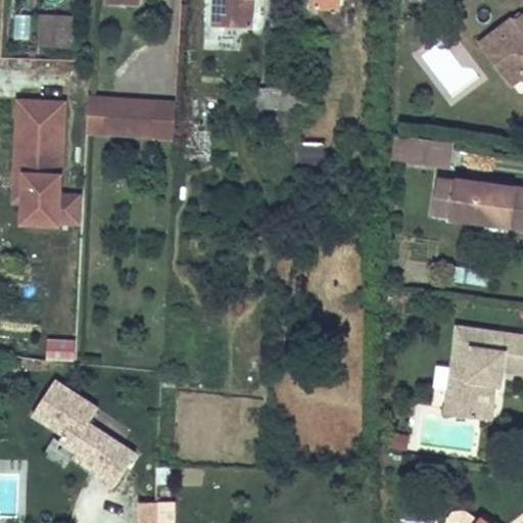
[(212,0),(211,18),(250,20),(250,0),(212,0)]
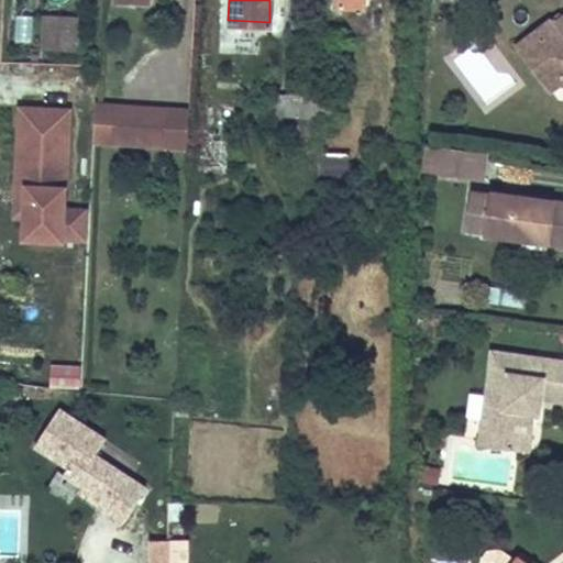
[(555,22),(562,15),(562,14),(560,11),(552,18),(555,22)]
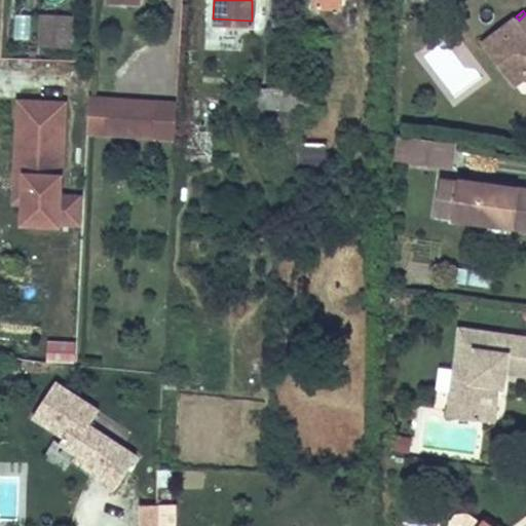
[(525,14),(519,21),(516,16),(501,26),(509,35),(505,38),(515,50),(498,62),(515,84),(523,77),(525,77),(525,14)]
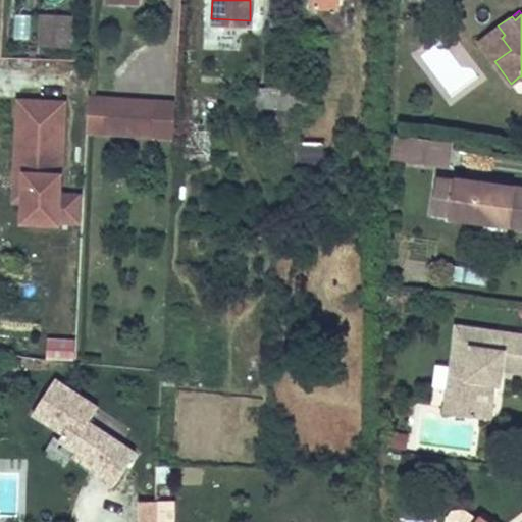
[(72,48),(73,16),(41,15),(39,46),(72,48)]
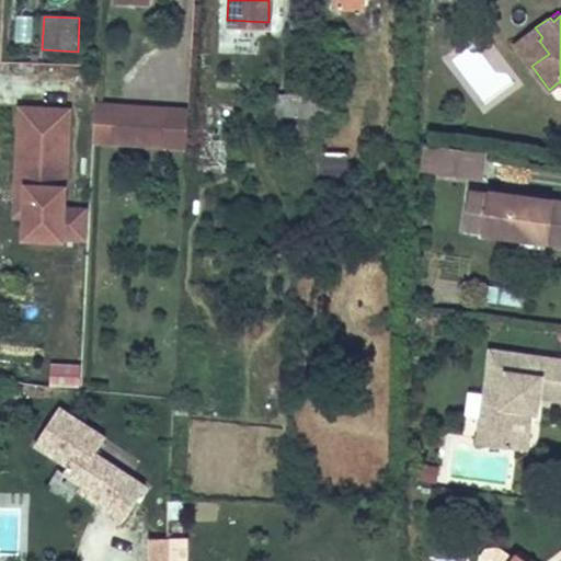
[(549,54),(539,41),(542,37),(535,27),(515,43),(531,66),(549,54)]
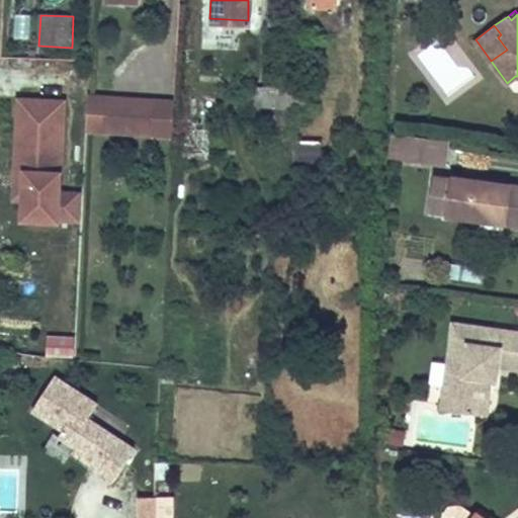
[(260,107),(262,87),(251,87),(249,106),(260,107)]
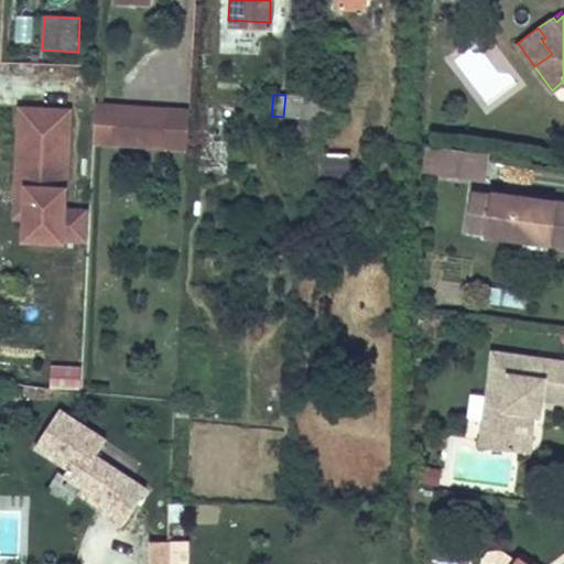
[(303,118),(304,97),(285,95),(283,117),(303,118)]
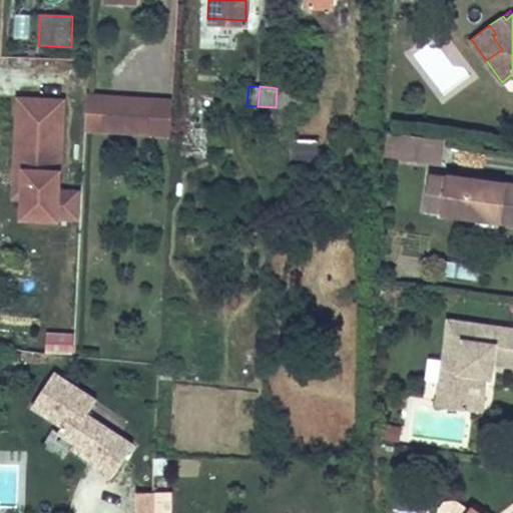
[(293,108),(294,89),(277,88),(276,107),(293,108)]
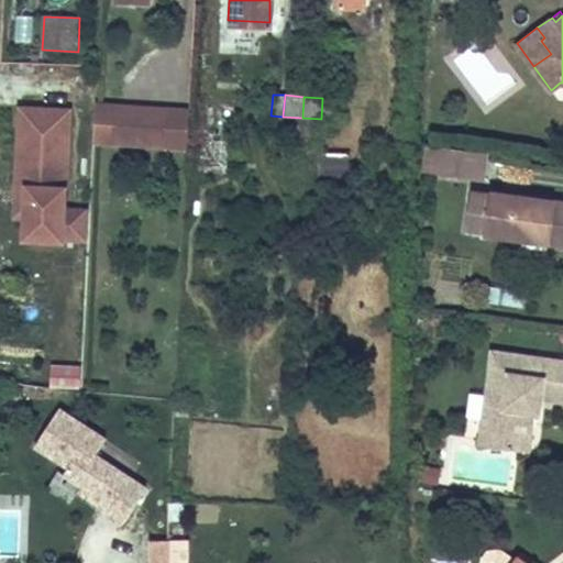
[(333,120),(334,99),(322,98),(321,119),(333,120)]
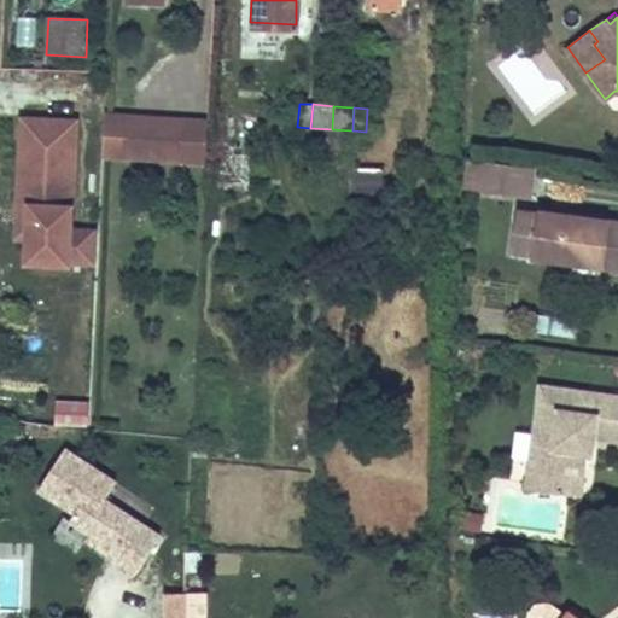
[(184,161),(186,120),(106,115),(104,156),(184,161)]
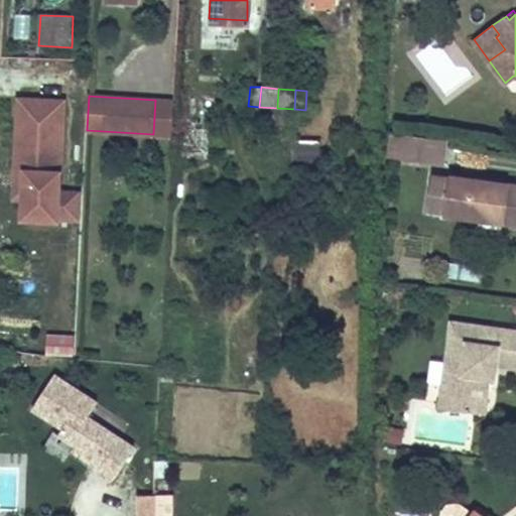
[(172,136),(174,101),(155,100),(153,134),(172,136)]
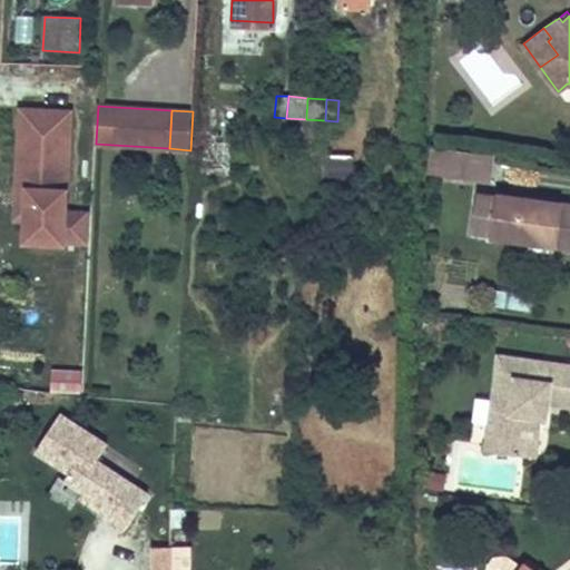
[(66,213),(70,114),(22,111),(20,150),(30,150),(27,219),(26,244),(65,245),(65,241),(66,213)]
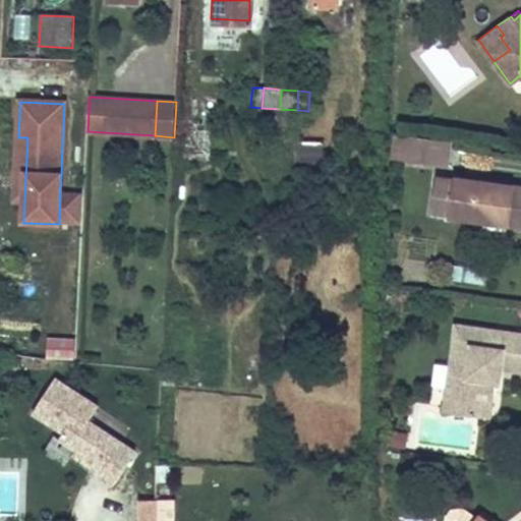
[(401,162),(404,135),(394,134),(391,160),(401,162)]
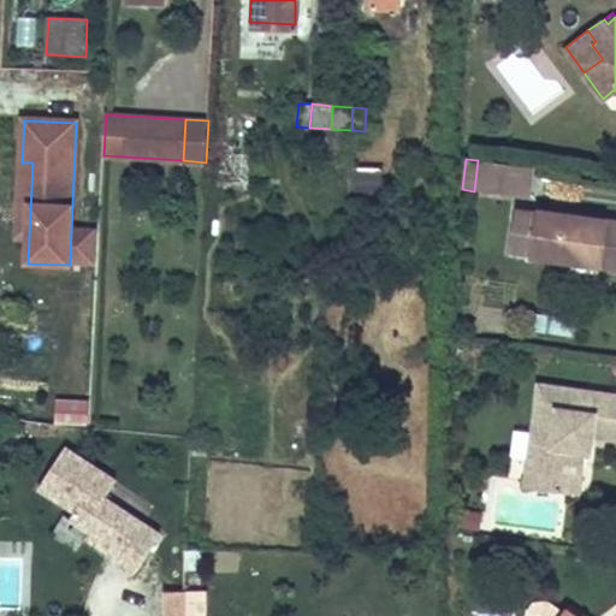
[(531,199),(534,169),(478,160),(474,191),(531,199)]
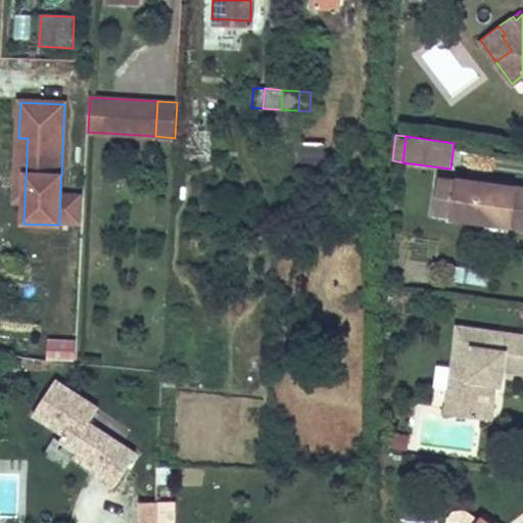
[(25,201),(28,138),(18,138),(16,201),(25,201)]
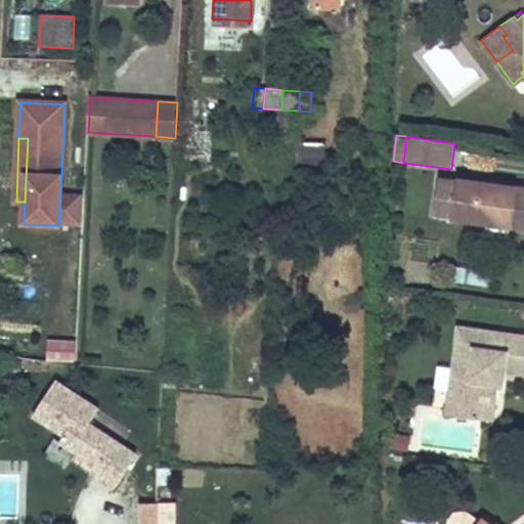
[(325,176),(325,144),(299,143),(299,176),(325,176)]
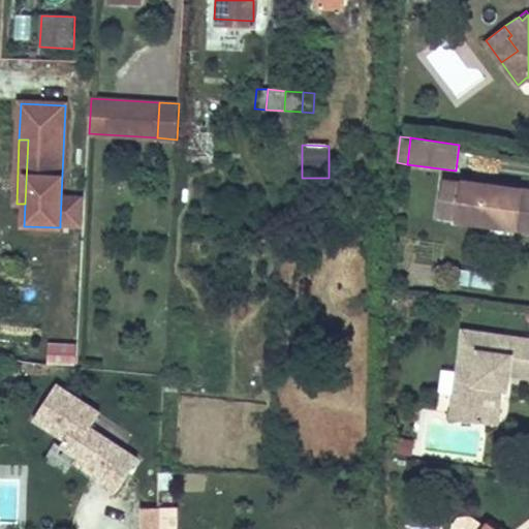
[(528,231),(528,190),(463,181),(462,183),(443,181),(439,216),(457,218),(457,221),(528,231)]
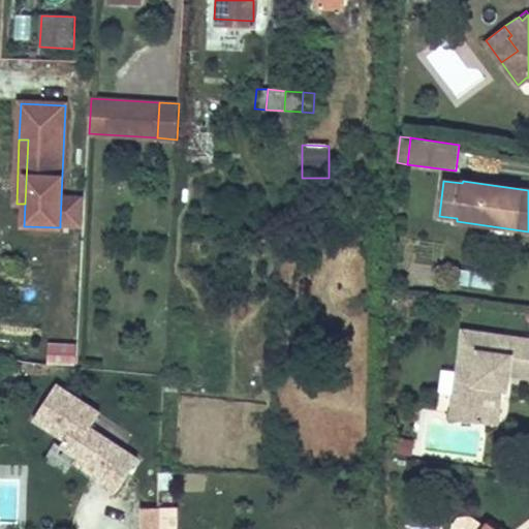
[(81,224),(82,198),(61,197),(60,223),(81,224)]
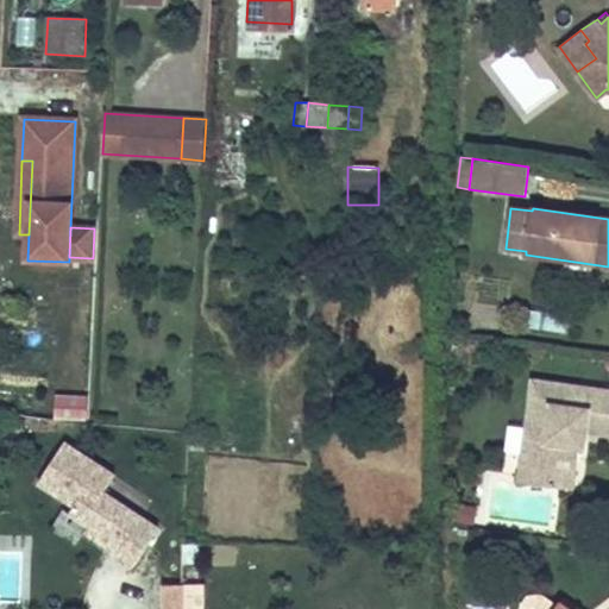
[(563,488),(569,445),(567,445),(570,428),(586,431),(608,434),(608,390),(534,381),(519,482),(563,488)]
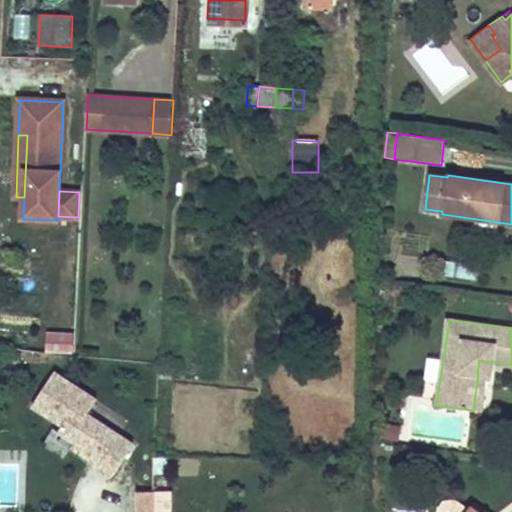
[(74,334),(46,334),(46,353),(74,353),(74,334)]
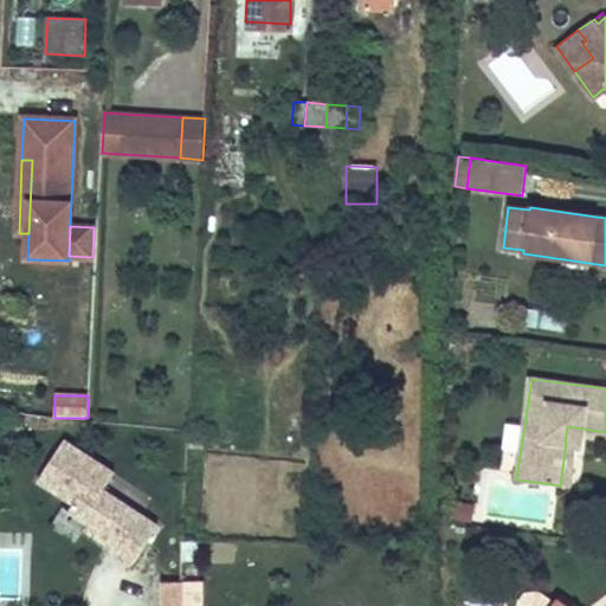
[(568,487),(574,445),(581,446),(584,429),(567,426),(565,443),(566,443),(560,485),(568,487)]
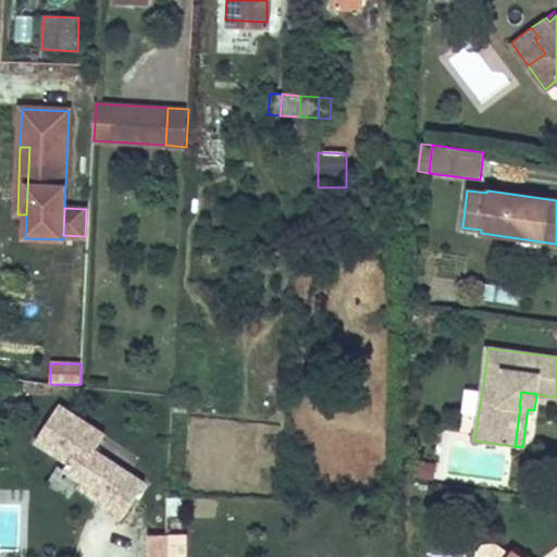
[(188,413),(189,399),(175,398),(174,412),(188,413)]
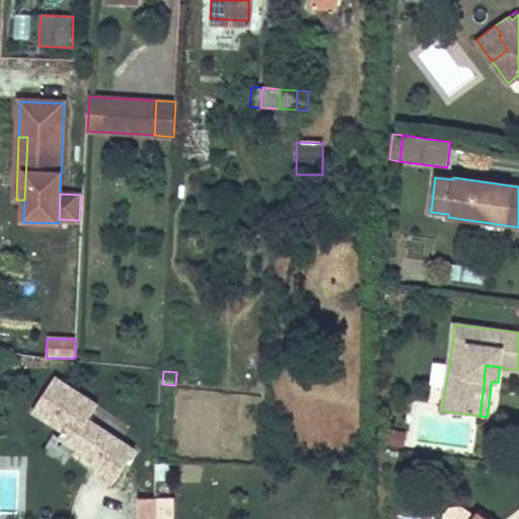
[(55,377),(33,411),(64,431),(60,436),(76,447),(104,465),(98,473),(114,484),(135,450),(88,420),(97,405),(55,377)]
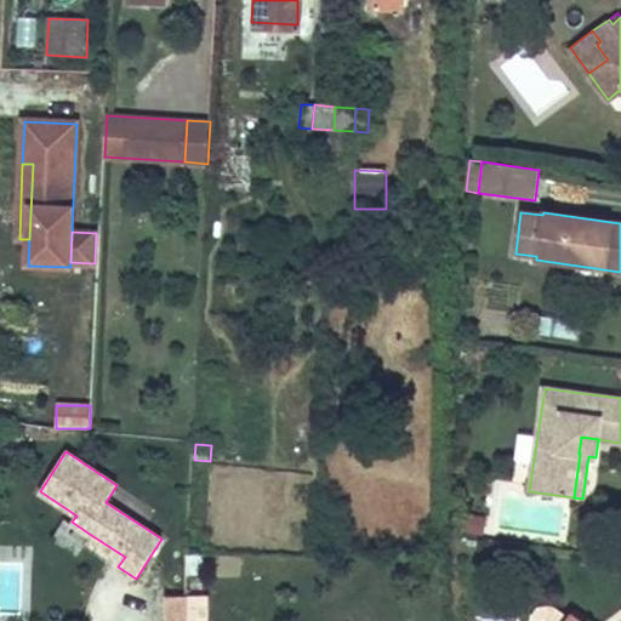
[(483,535),(486,517),(469,514),(467,533),(483,535)]
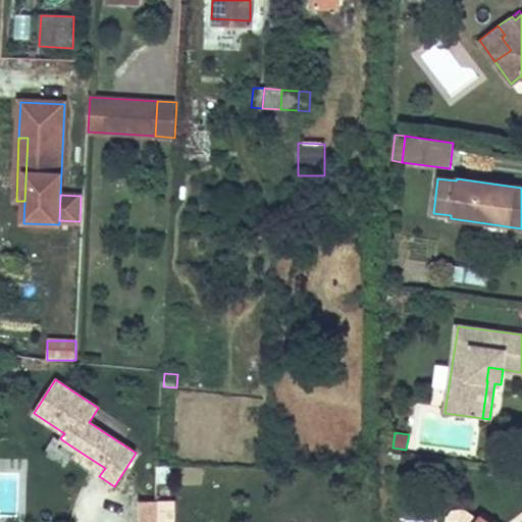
[(105,468),(76,450),(73,456),(101,474),(105,468)]
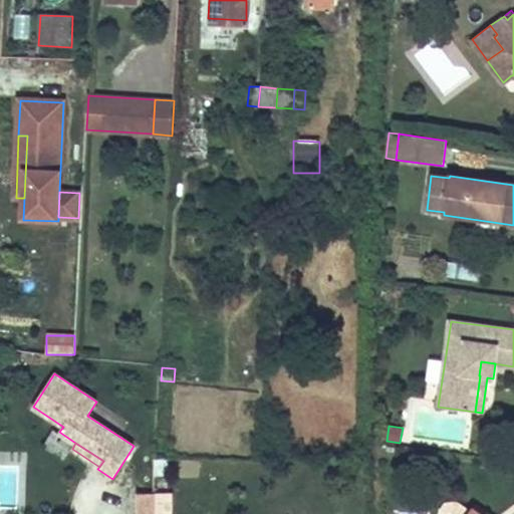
[(155,513),(156,496),(139,496),(138,513),(155,513)]
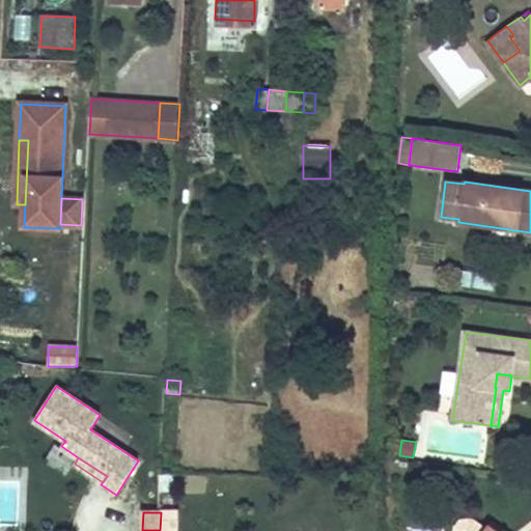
[(177,530),(178,513),(161,512),(160,530),(177,530)]
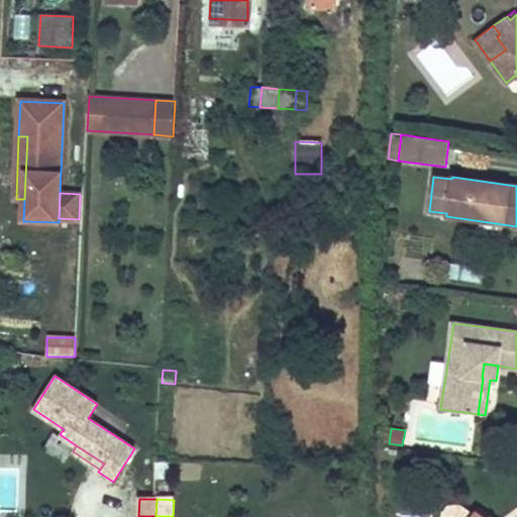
[(486,516),(476,510),(474,514),(460,506),(454,505),(448,506),(443,514),(443,516),(486,516)]
